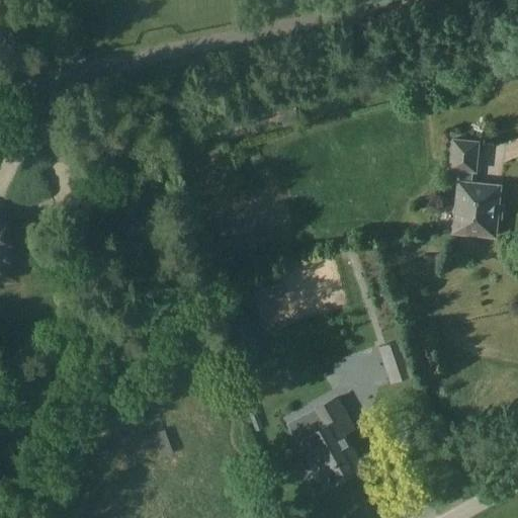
[(476,172),(479,143),(453,140),(450,169),(463,171),(462,183),(458,182),(453,233),(495,237),(497,218),(501,218),(502,206),(498,205),(500,186),(470,183),(471,171),(476,172)]
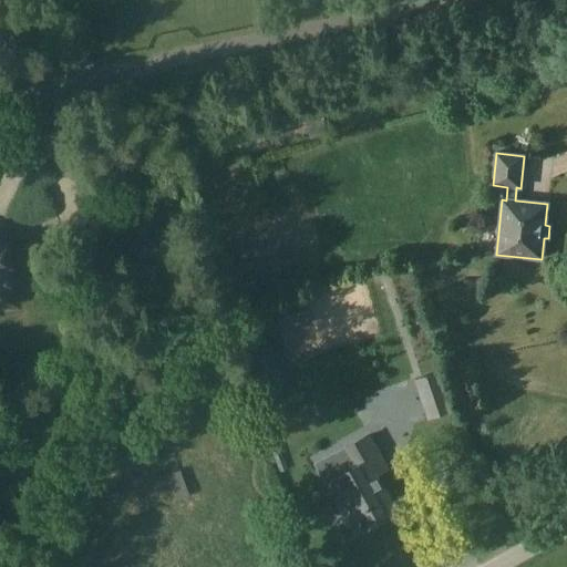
[(244,210),(257,206),(250,187),(237,193),(244,210)]
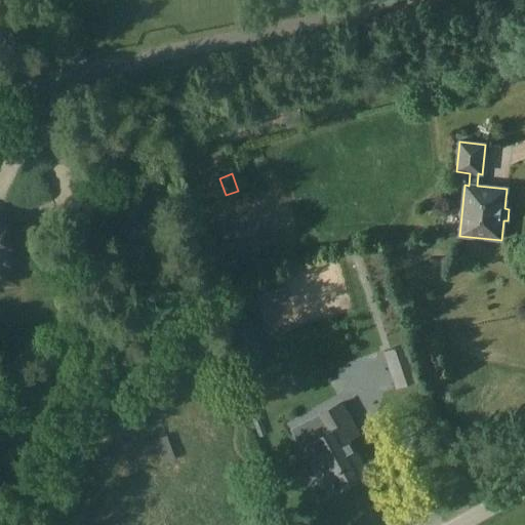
[(0,282),(9,280),(7,269),(2,248),(8,247),(4,227),(0,228),(0,282)]
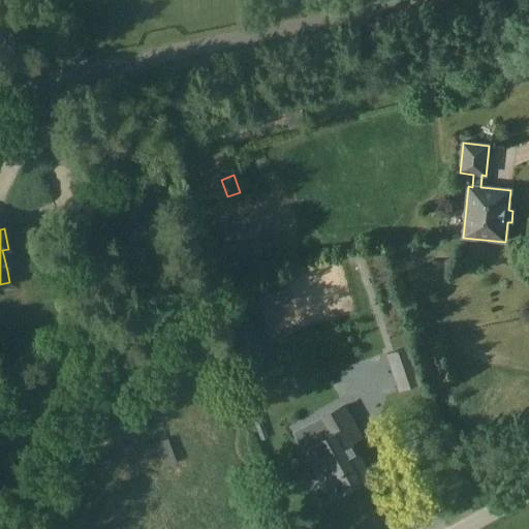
[(444,228),(444,243),(459,243),(459,228),(444,228)]
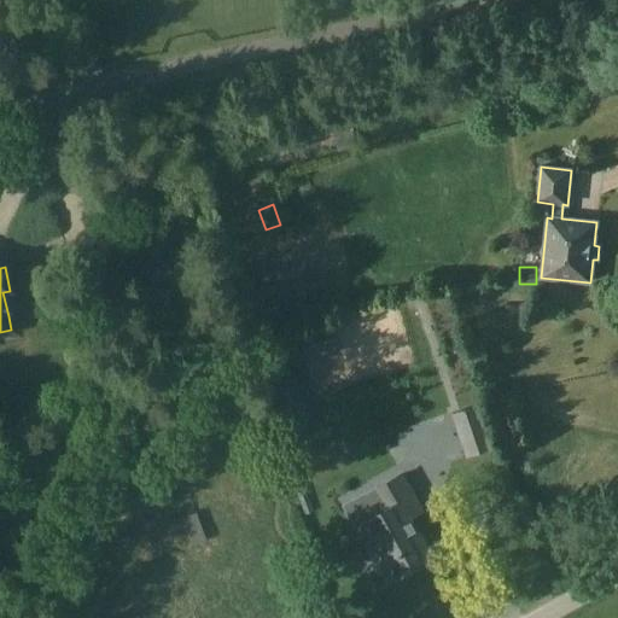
[(309,336),(299,338),(305,361),(333,353),(325,319),(305,324),(309,336)]
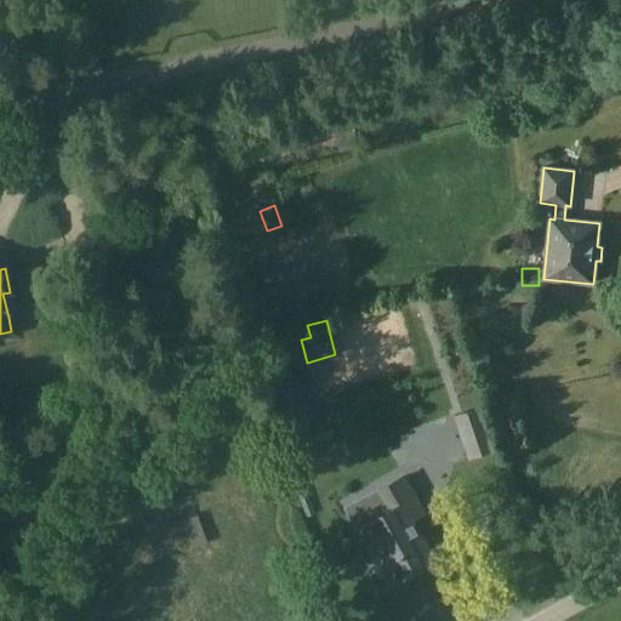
[(404,478),(380,491),(391,511),(358,529),(388,585),(434,560),(412,522),(425,516),(404,478)]
